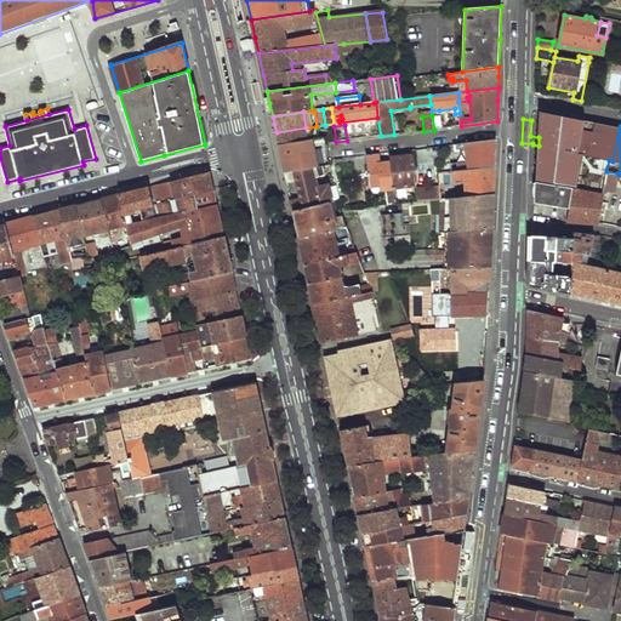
[(278,138),(279,144),(311,140),(309,127),(306,127),(277,132),(278,138)]
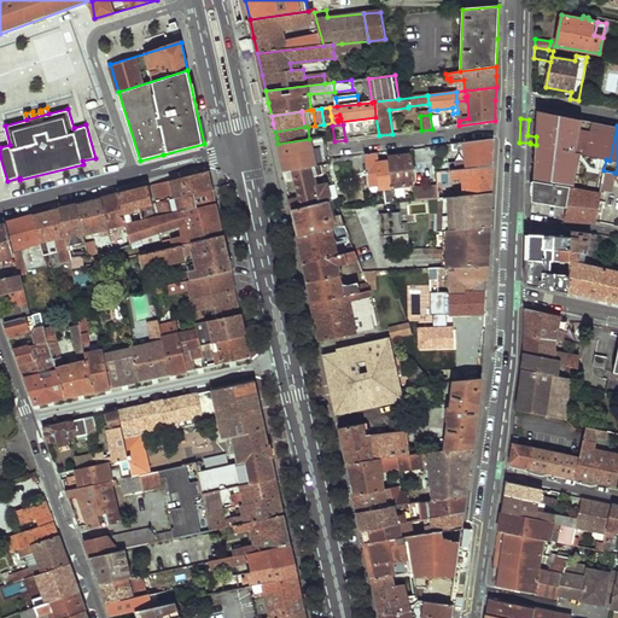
[(281,158),(284,172),(322,164),(325,164),(327,164),(325,136),(309,139),(278,144),(281,158)]
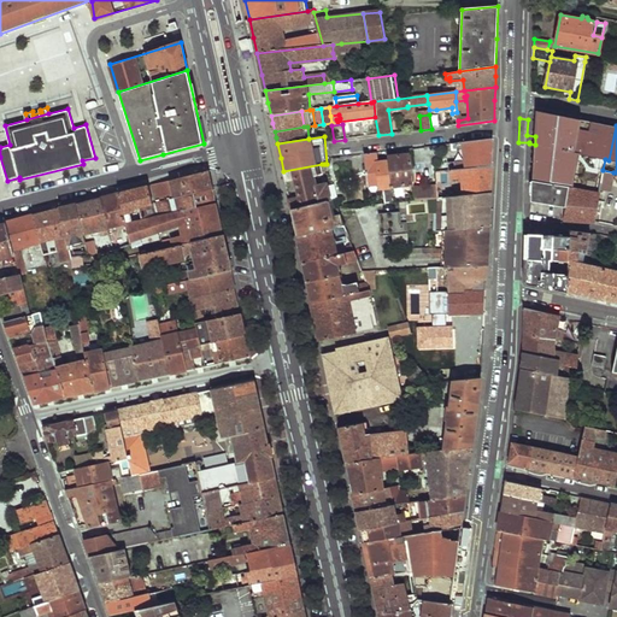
[(463,151),(464,160),(446,163),(447,170),(451,170),(492,165),(493,153),(493,139),(450,144),(451,153),(463,151)]
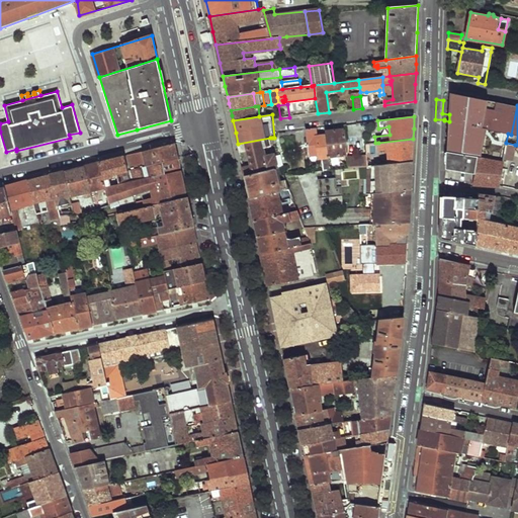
[(353,123),(356,145),(366,144),(363,122),(353,123)]
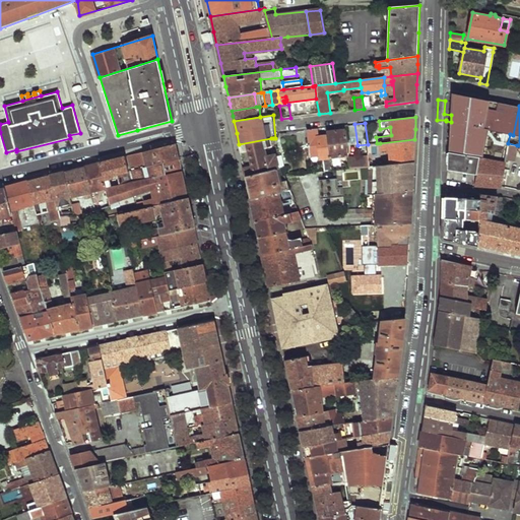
[(348,156),(349,169),(370,167),(370,160),(368,144),(358,145),(354,124),(344,126),(345,130),(348,156)]
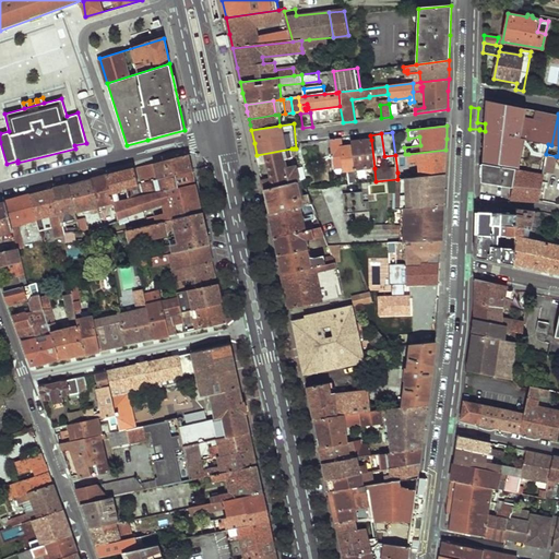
[(330,140),(333,168),(343,167),(344,171),(347,171),(348,185),(356,183),(354,170),(352,146),(341,147),(341,139),(330,140)]
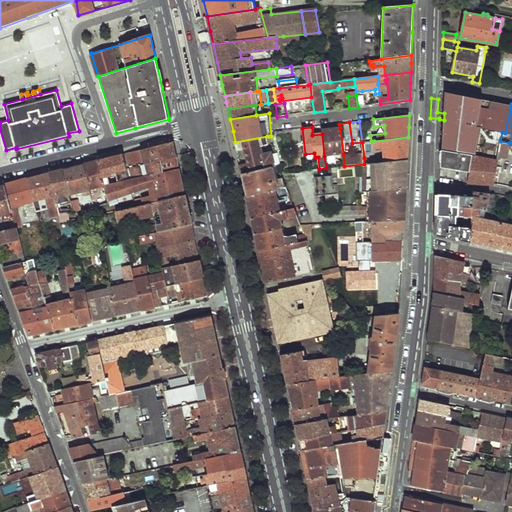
[(322,134),(324,156),(343,154),(340,128),(321,131),(322,134)]
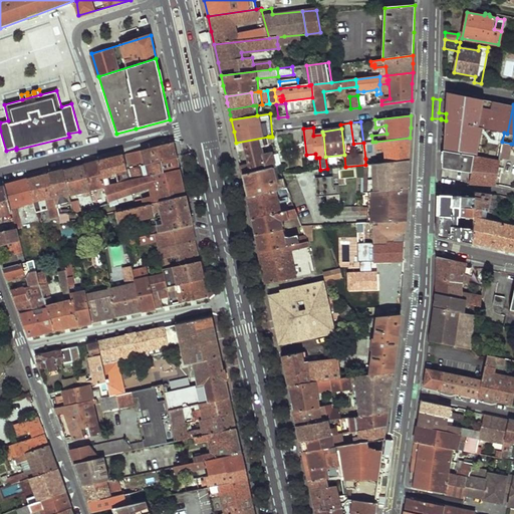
[(241,167),(248,197),(277,191),(288,188),(284,178),(276,180),(274,167),(276,167),(272,153),(263,155),(261,146),(269,145),(268,140),(268,137),(236,143),(238,151),(247,150),(250,165),(241,167)]
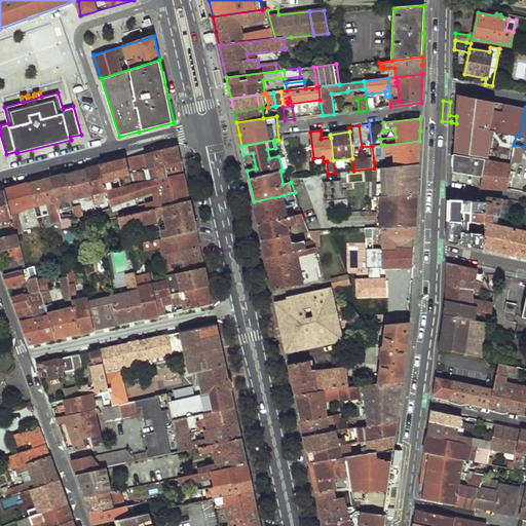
[(393,151),(396,166),(418,164),(419,152),(419,141),(384,145),(385,152),(393,151)]
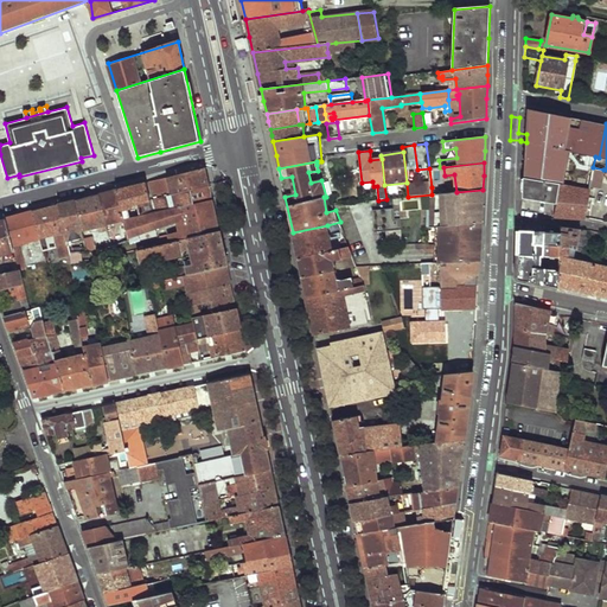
[(151,181),(155,199),(210,186),(208,176),(205,167),(190,172),(165,178),(151,181)]
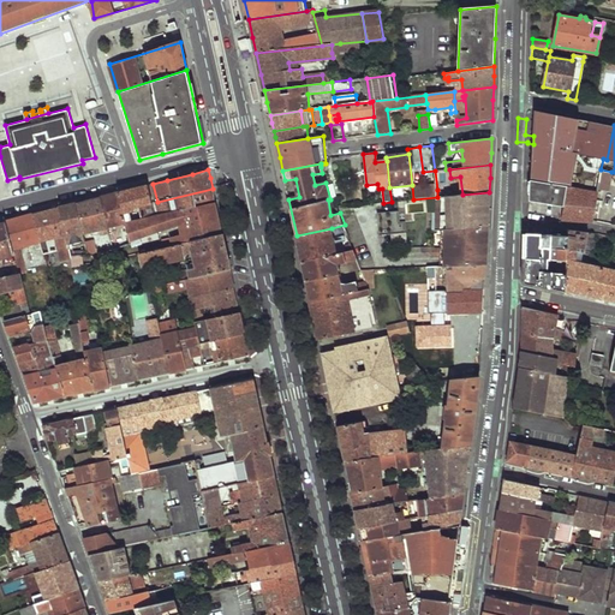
[(579,169),(577,189),(597,191),(598,183),(601,171),(593,169),(592,172),(579,169)]
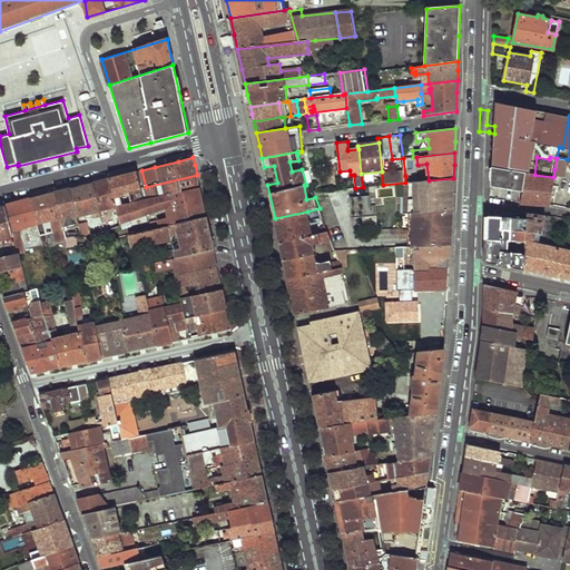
[(557,158),(554,169),(564,172),(567,159),(557,157),(557,158)]
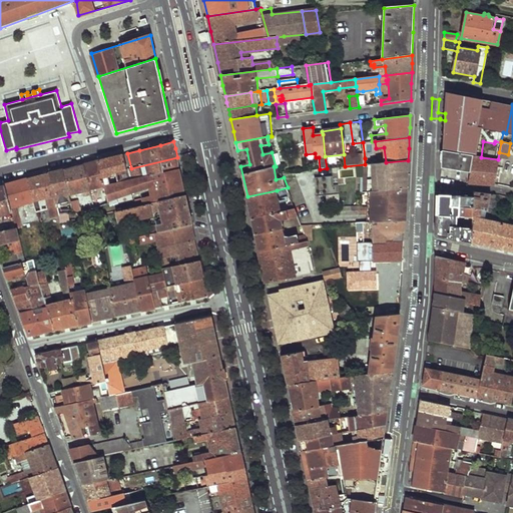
[(443,161),(448,168),(471,171),(474,156),(474,154),(443,150),(443,161)]
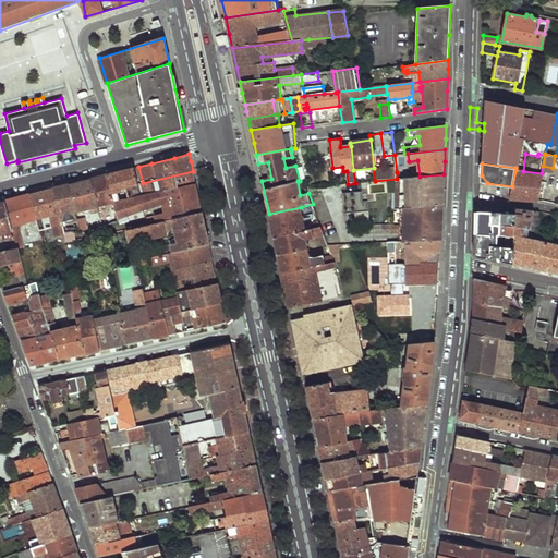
[(543,166),(542,173),(552,176),(553,168),(543,166)]
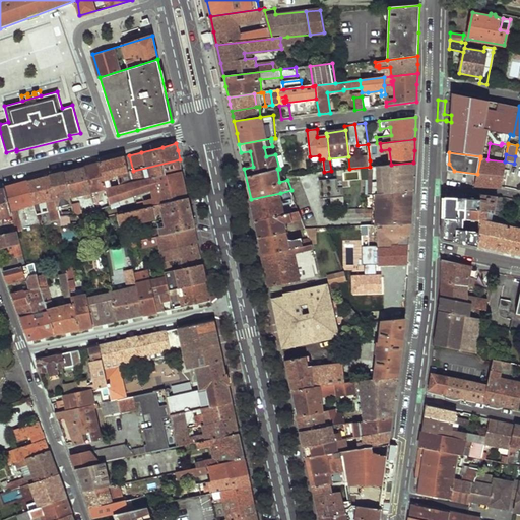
[(101,163),(105,181),(116,178),(116,176),(129,172),(125,156),(116,158),(101,163)]
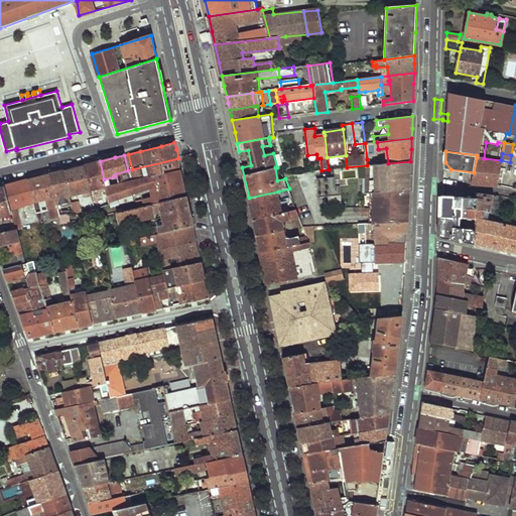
[(474,172),(473,183),(498,185),(501,160),(484,158),(477,157),(474,172)]
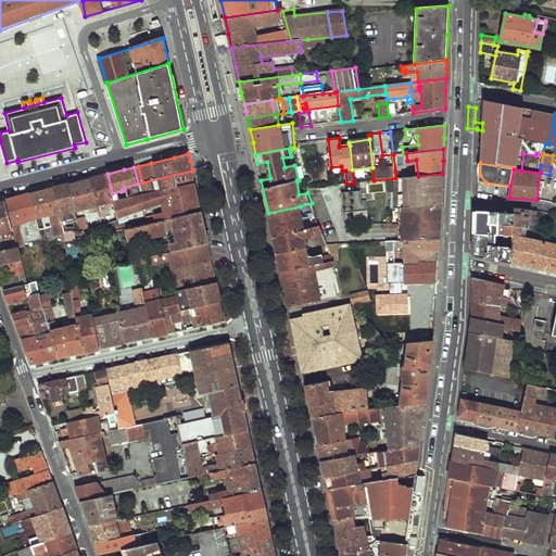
[(124,190),(126,200),(194,182),(193,178),(192,171),(142,182),(138,184),(124,188),(124,190)]
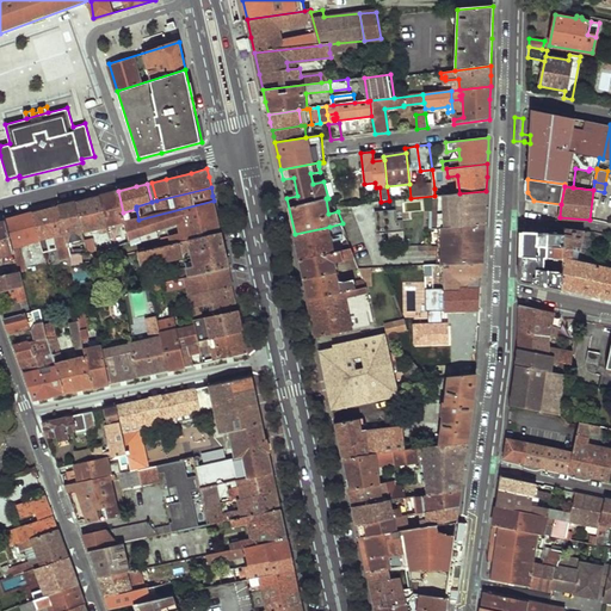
[(100,196),(107,227),(121,223),(124,239),(118,239),(119,245),(130,240),(129,238),(125,222),(123,213),(118,191),(107,195),(100,196)]
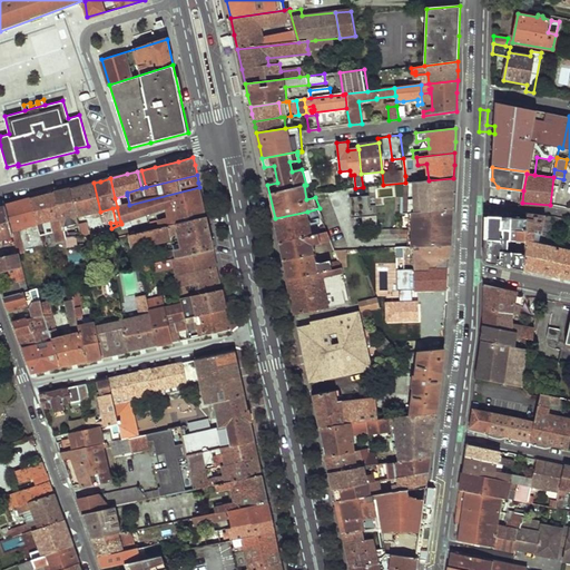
[(413,212),(418,213),(452,209),(452,193),(453,178),(429,180),(419,182),(412,183),(413,212)]
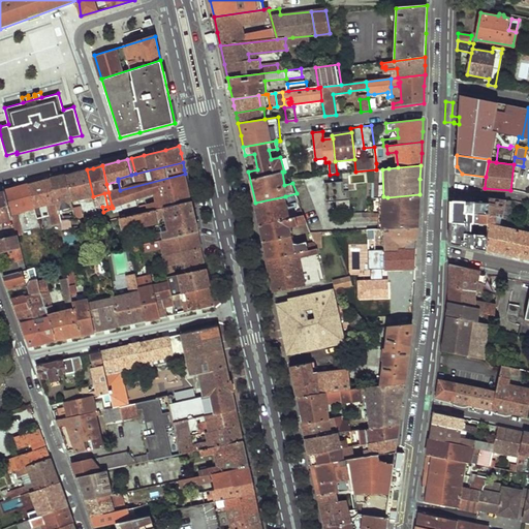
[(65,176),(72,207),(74,217),(75,220),(82,219),(78,200),(93,196),(87,169),(76,173),(65,176)]
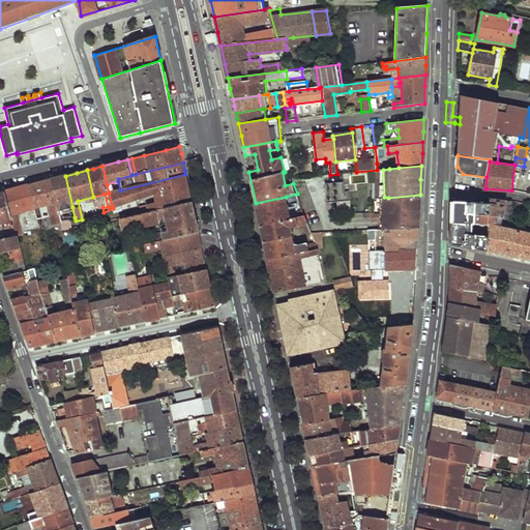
[(157,192),(160,202),(149,205),(150,211),(192,202),(188,186),(185,174),(120,190),(109,193),(112,206),(157,192)]
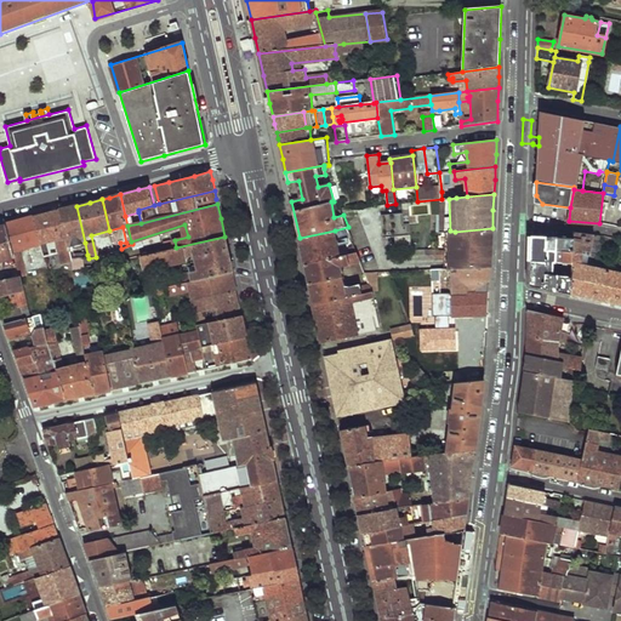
[(412,215),(431,215),(429,204),(411,205),(412,215)]
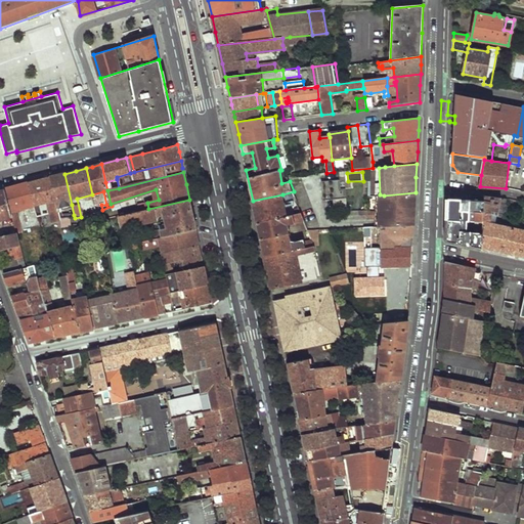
[(449,173),(448,179),(470,182),(471,176),(449,173)]
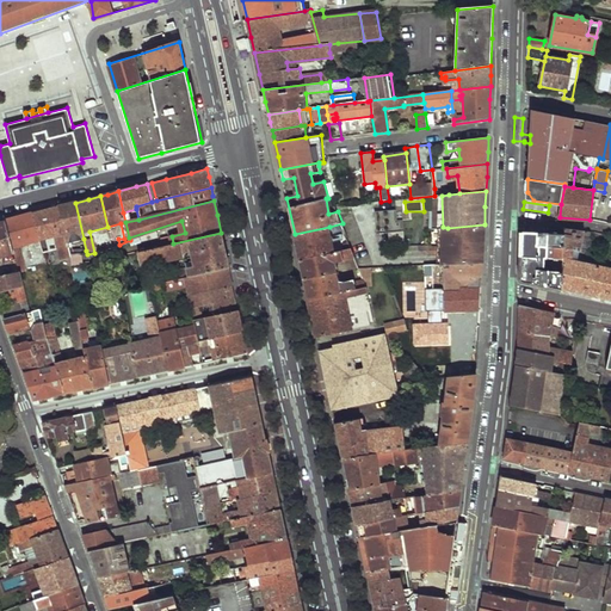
[(61,207),(68,242),(84,239),(75,203),(67,205),(61,207)]
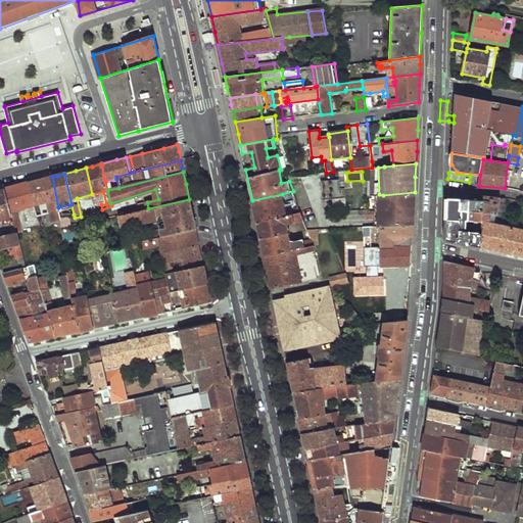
[(29,183),(35,205),(47,202),(52,223),(56,222),(58,229),(74,225),(72,219),(60,218),(59,214),(58,207),(52,177),(40,180),(29,183)]
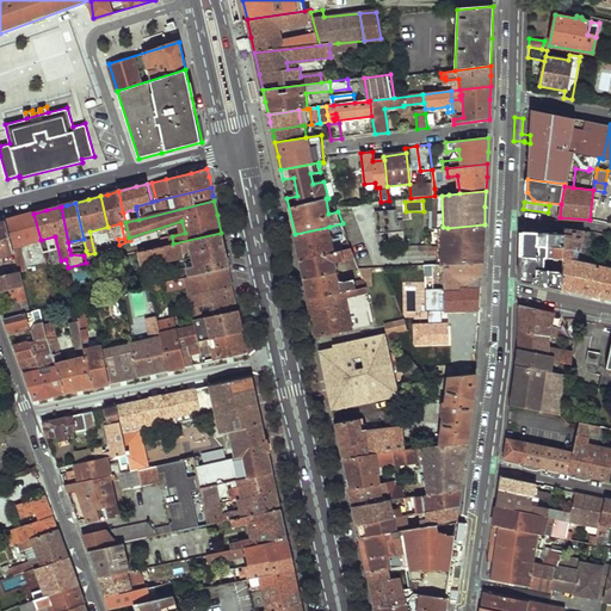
[(396,211),(377,210),(376,238),(403,239),(403,220),(395,220),(396,211)]
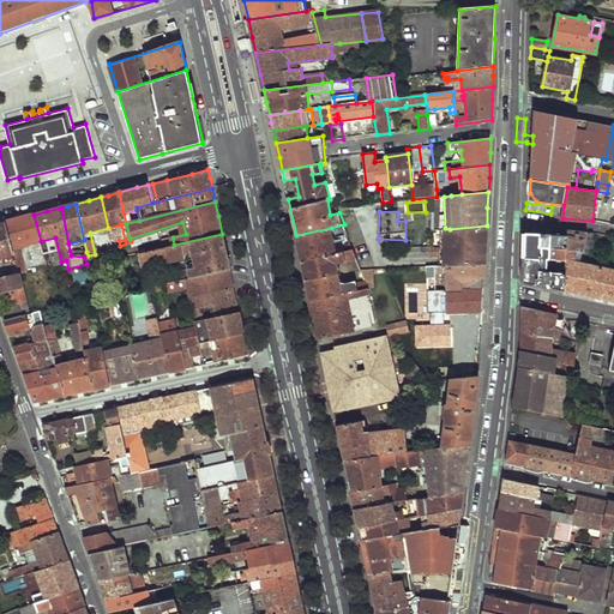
[(7,222),(16,253),(22,272),(28,271),(20,246),(41,241),(34,215),(19,218),(7,222)]
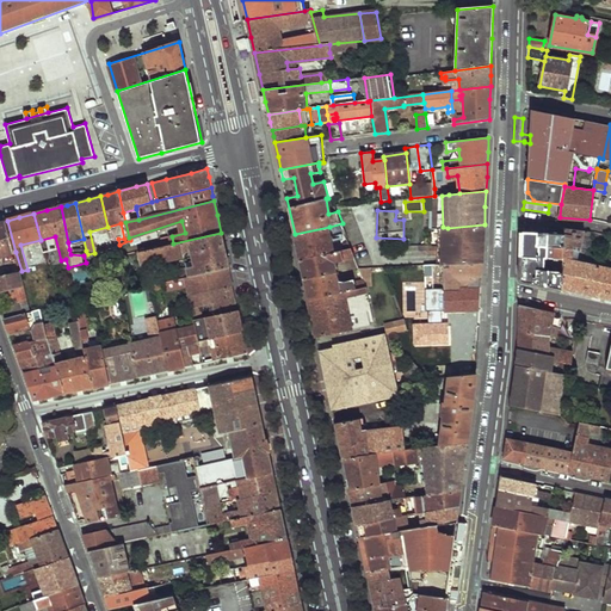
[(0,257),(16,252),(7,221),(0,222),(0,257)]
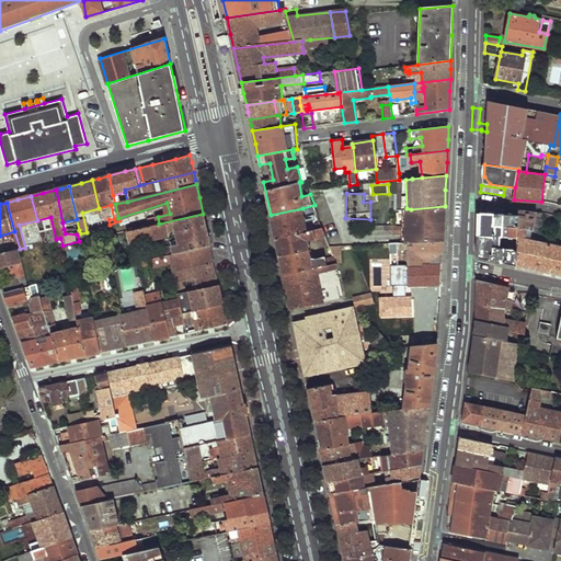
[(411,209),(412,236),(412,241),(443,241),(444,222),(445,206),(411,209)]
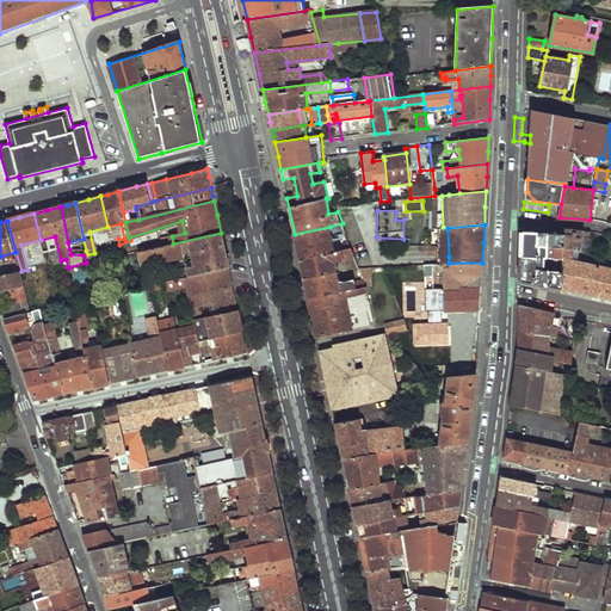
[(298,253),(301,260),(352,248),(345,230),(341,233),(347,245),(333,248),(329,227),(295,234),(298,253)]
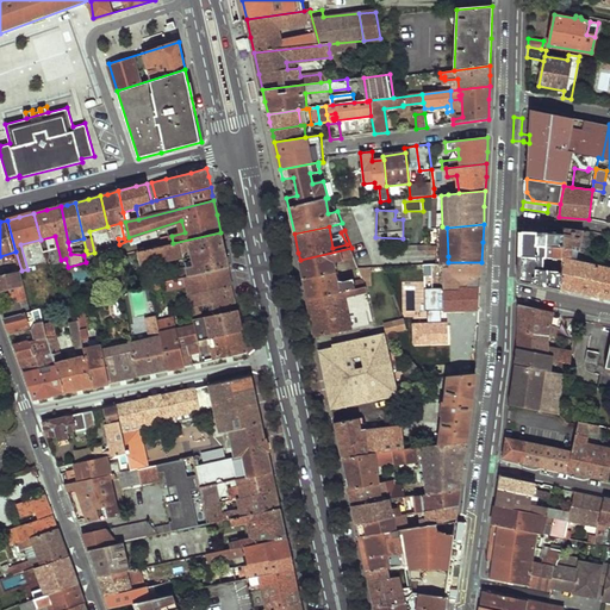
[(564,234),(562,249),(572,250),(579,251),(583,230),(564,228),(564,234)]
